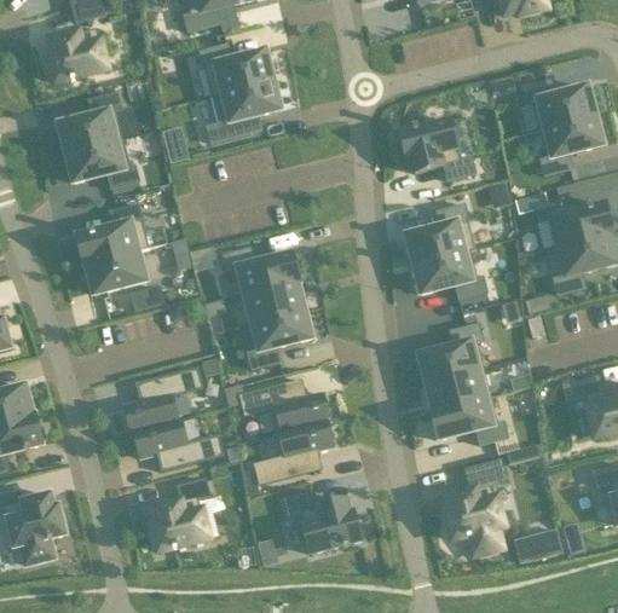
[(85,0),(69,4),(74,21),(104,13),(100,0),(85,0)]
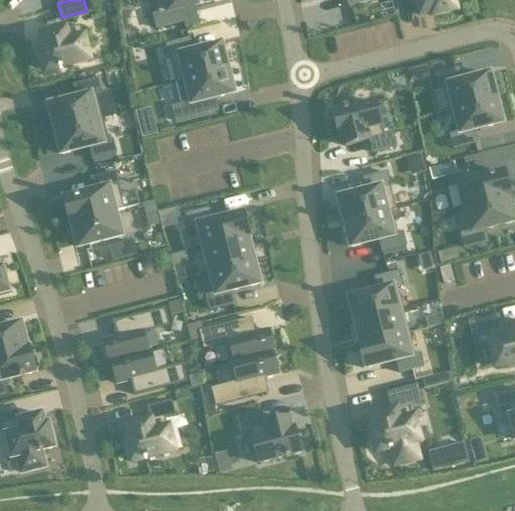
[(154,0),(157,9),(152,10),(155,24),(184,17),(181,6),(205,0),(154,0)]
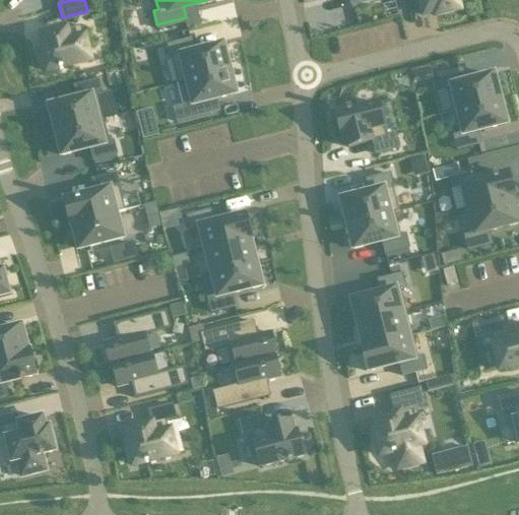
[(416,0),(420,14),(432,12),(433,15),(462,7),(460,0),(416,0)]
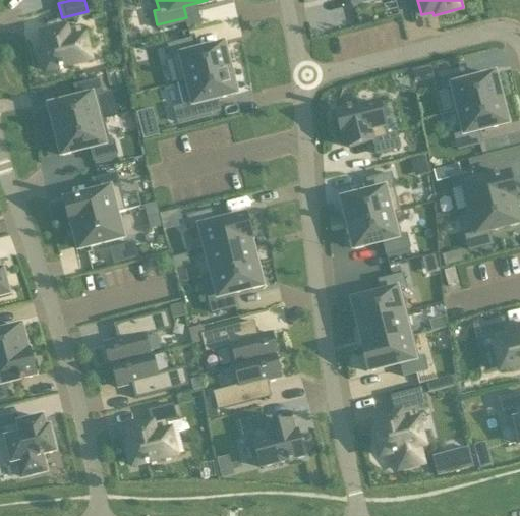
[(40,41),(37,42),(45,71),(90,60),(80,21),(38,33),(40,41)]
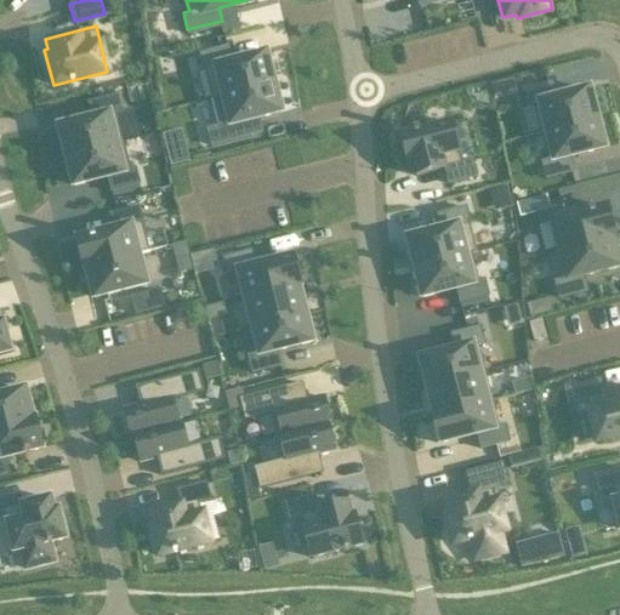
[(228,41),(199,49),(212,95),(276,78),(267,45),(232,55),(228,41)]
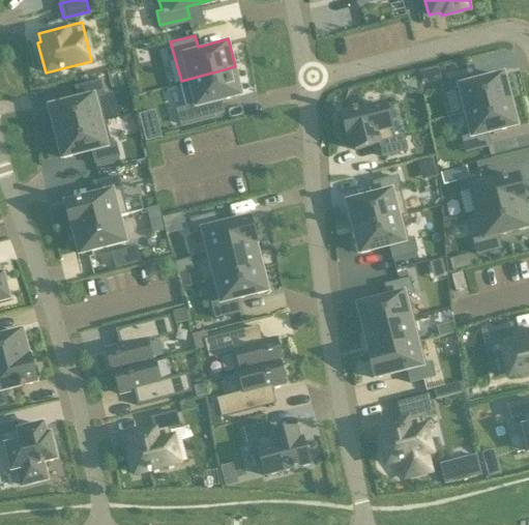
[(470,65),(444,71),(448,87),(453,86),(460,109),(511,96),(504,69),(473,78),(470,65)]
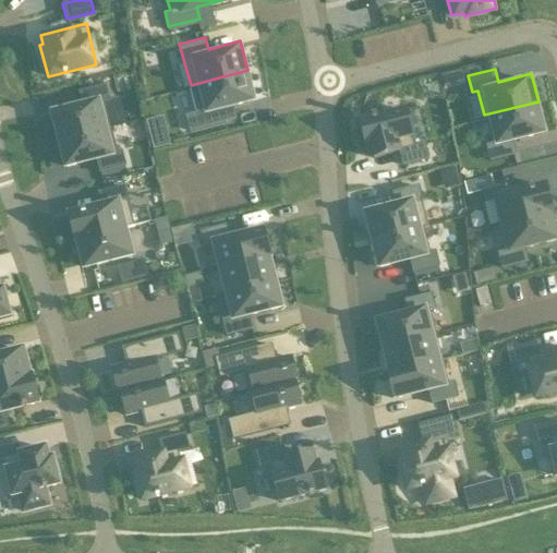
[(196,109),(184,112),(189,127),(226,117),(222,106),(255,97),(247,70),(191,85),(196,109)]
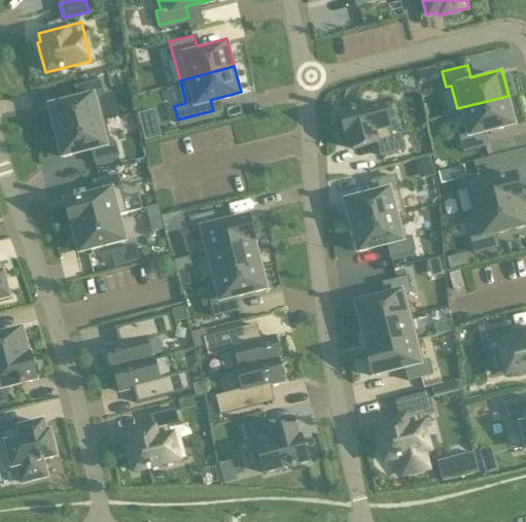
[(76,95),(46,102),(54,130),(100,117),(94,90),(101,88),(99,77),(74,83),(76,95)]
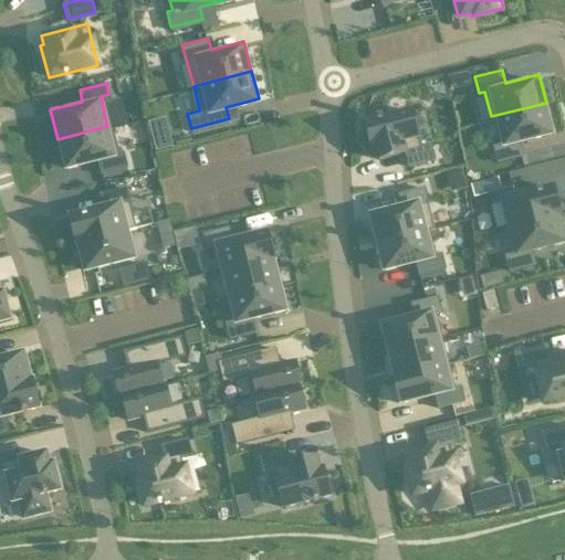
[(546,103),(491,116),(498,141),(492,143),(497,159),(523,152),(520,140),(553,131),(546,103)]
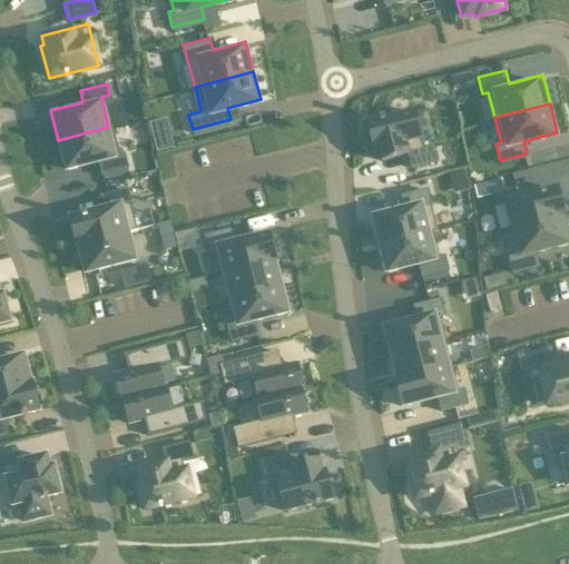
[(413,106),(363,118),(371,146),(376,145),(380,159),(406,152),(410,165),(437,158),(432,141),(422,145),(413,106)]
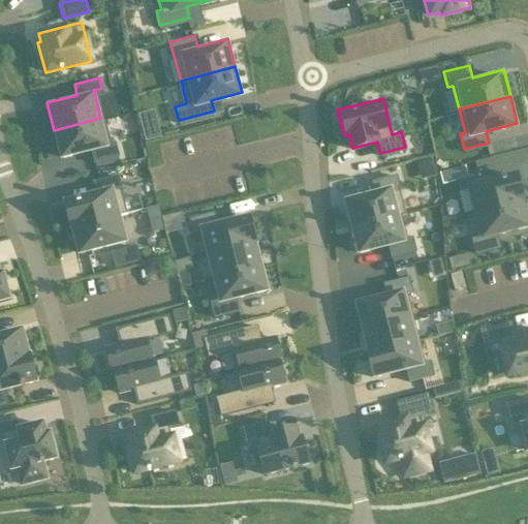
[(100,118),(54,130),(60,157),(91,150),(93,160),(119,154),(115,139),(106,141),(100,118)]
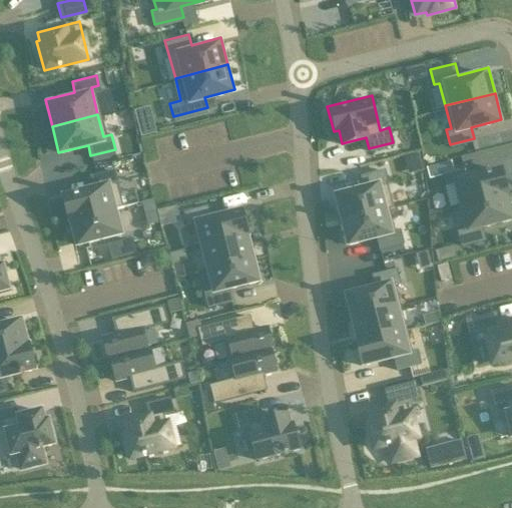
[(465,161),(441,168),(445,183),(453,181),(458,202),(505,189),(507,188),(500,164),(469,173),(465,161)]
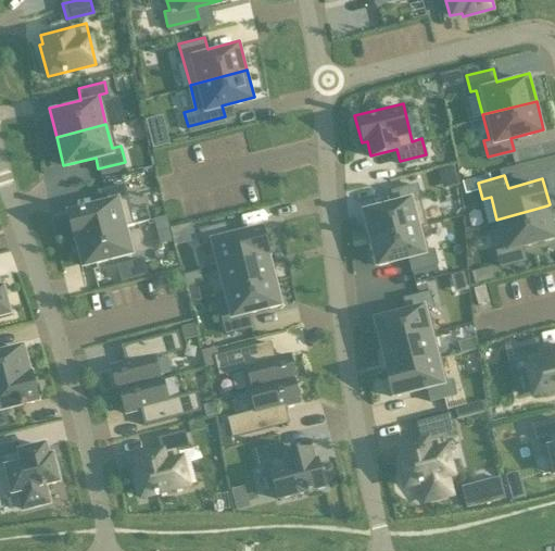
[(393,199),(360,208),(367,236),(418,223),(421,223),(427,221),(420,195),(416,179),(390,186),(393,199)]
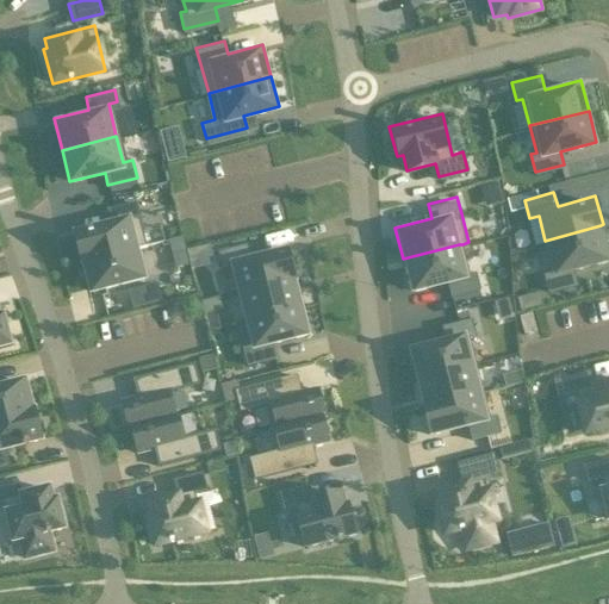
[(111,219),(74,229),(81,259),(137,244),(145,242),(135,199),(107,206),(111,219)]
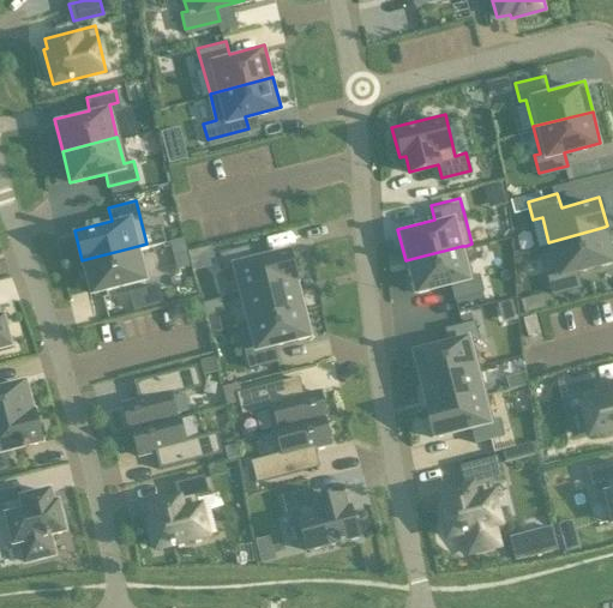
[(548,242),(546,242),(554,272),(547,274),(552,290),(581,283),(577,270),(612,259),(612,258),(605,227),(548,242)]
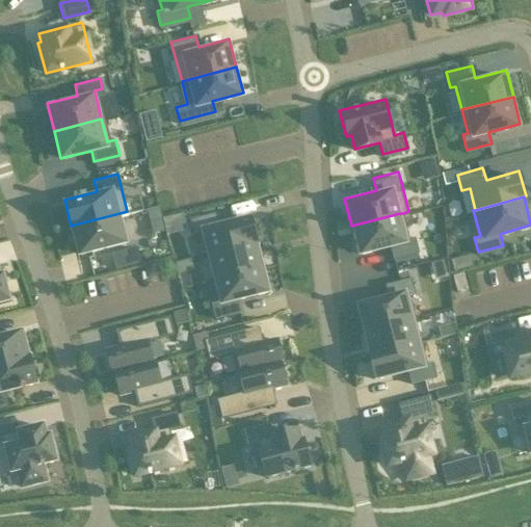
[(215,210),(189,217),(193,231),(198,230),(205,253),(207,252),(257,239),(250,214),(217,222),(215,210)]
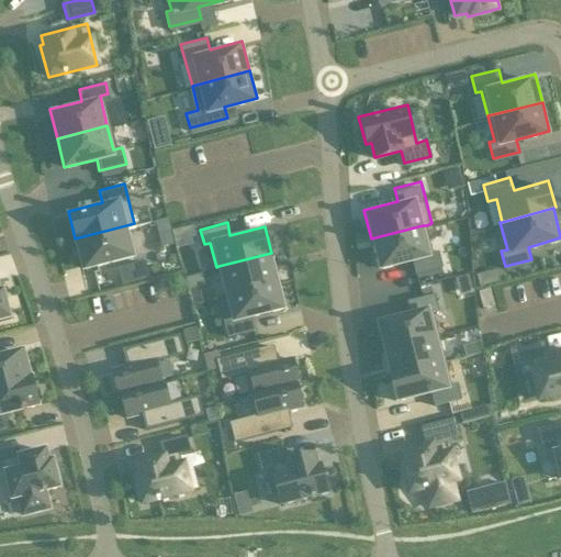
[(126,225),(75,238),(82,268),(134,255),(126,225)]
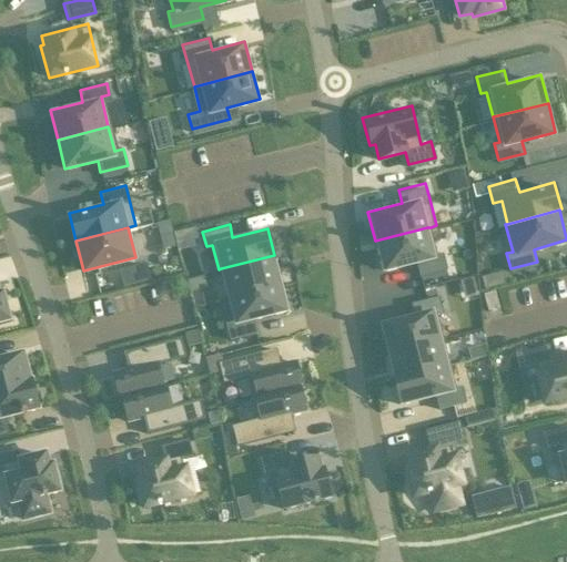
[(427,227),(375,241),(383,271),(416,262),(419,274),(446,267),(443,251),(436,252),(431,227),(427,227)]
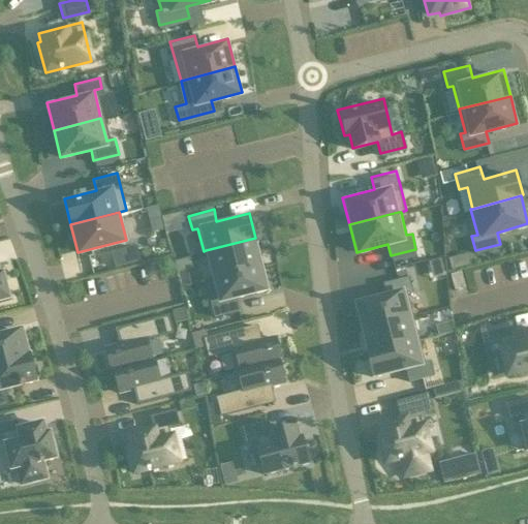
[(255,238),(206,250),(212,276),(261,263),(255,238)]
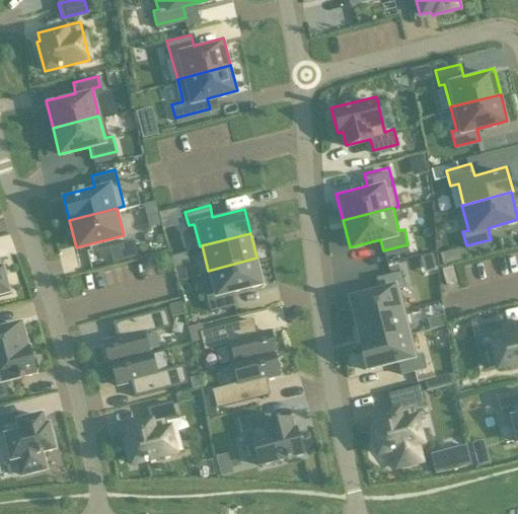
[(133,238),(108,244),(113,259),(137,252),(133,238)]
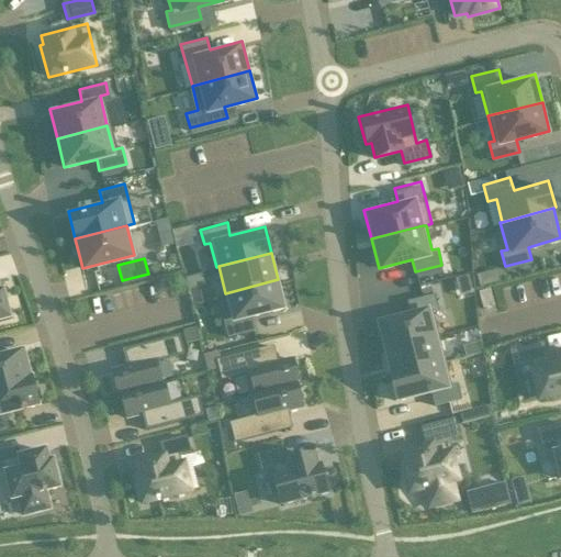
[(201,271),(186,275),(188,286),(203,281),(201,271)]
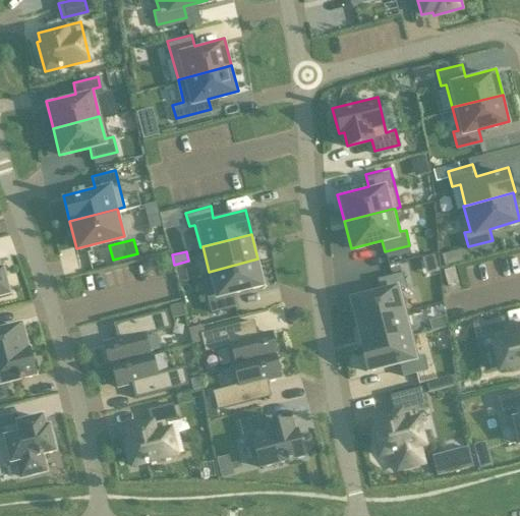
[(214,292),(207,294),(210,309),(234,303),(232,292),(264,284),(257,259),(209,272),(214,292)]
